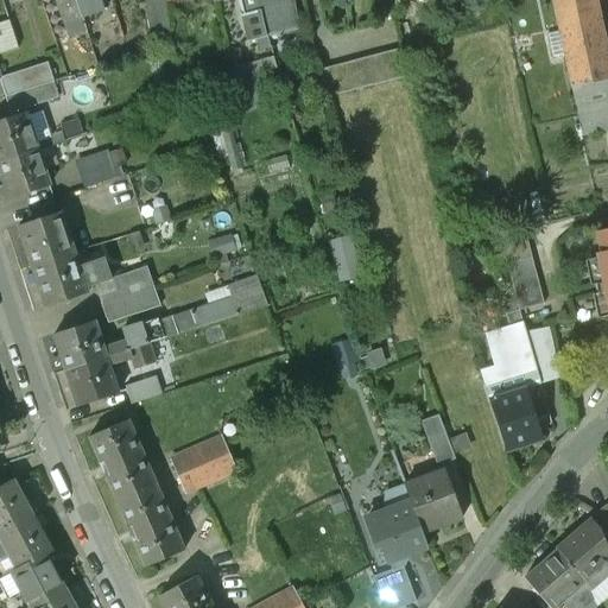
[(55,0),(68,37),(87,31),(82,18),(76,0),(55,0)]
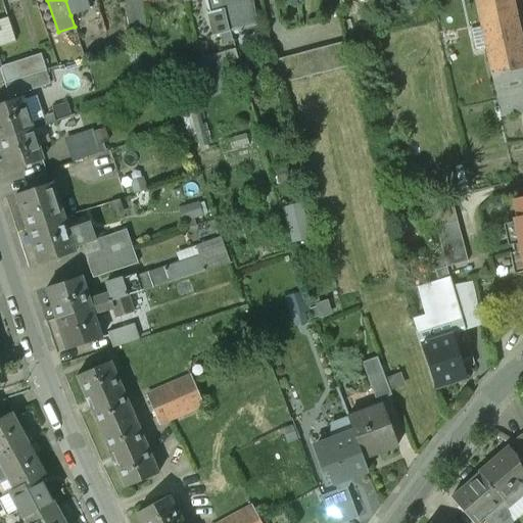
[(65,0),(70,15),(89,9),(86,0),(65,0)]
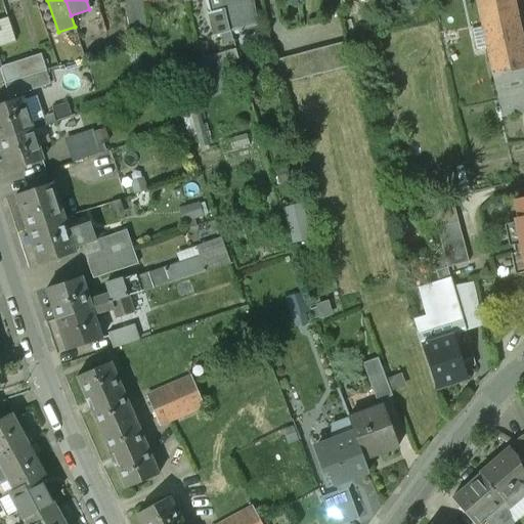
[(112,0),(94,0),(105,33),(116,30),(117,34),(123,32),(112,0)]
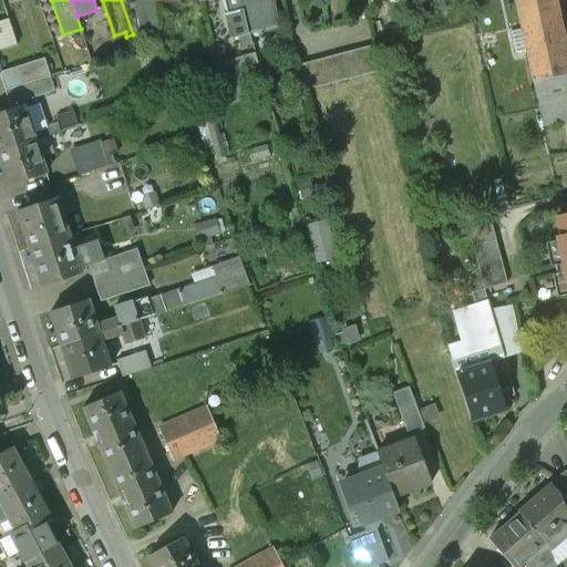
[(134,0),(141,33),(160,30),(154,0),(134,0)]
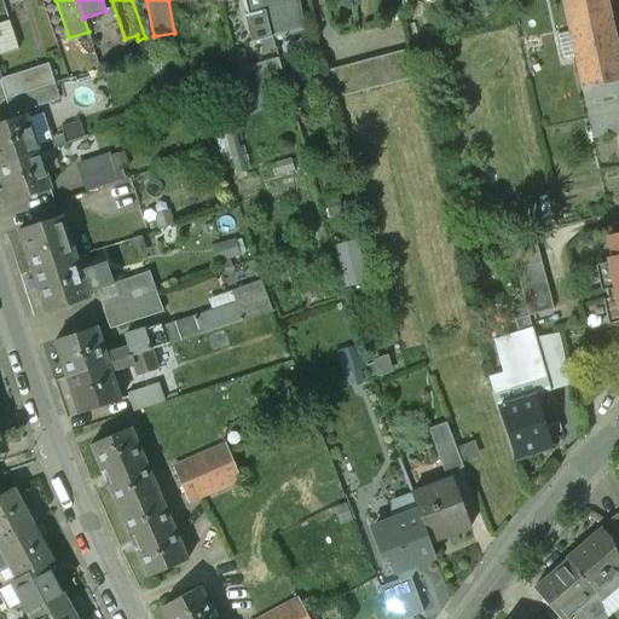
[(244,0),(248,16),(247,16),(253,42),(272,38),(281,70),(302,65),(298,30),(302,30),(296,0),(244,0)]
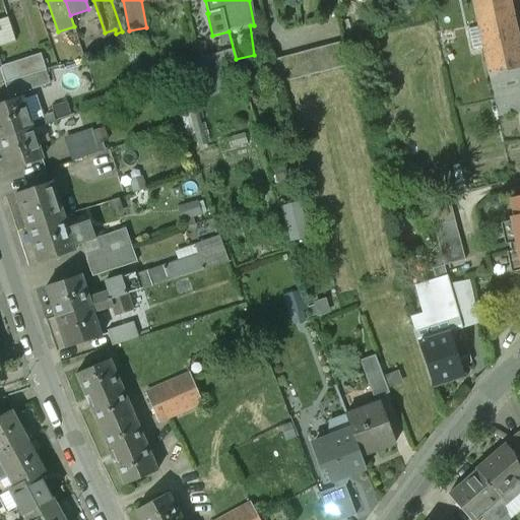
[(519,45),(510,0),(472,0),(498,116),(519,110),(519,45)]
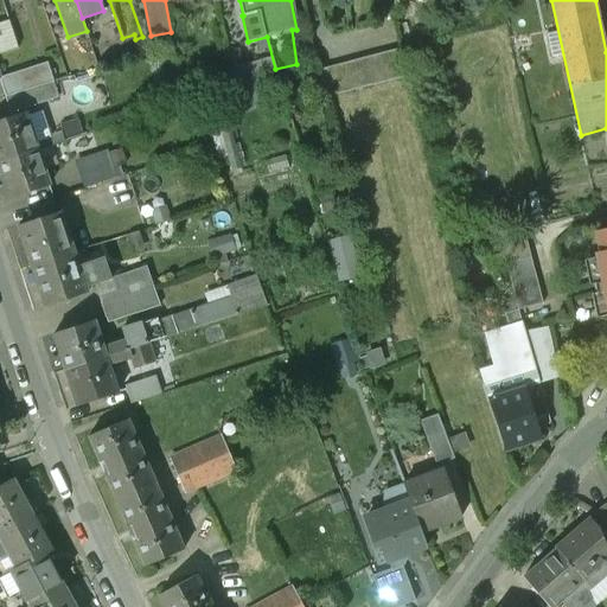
[(402,49),(320,70),(327,97),(409,76),(402,49)]
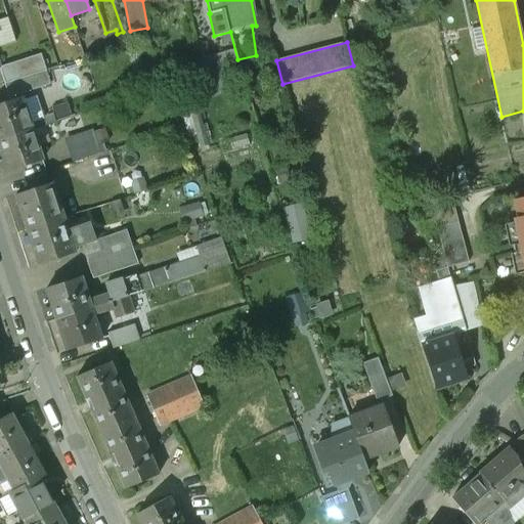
[(2,69),(0,69),(0,70),(4,84),(46,71),(41,53),(1,67),(2,69)]
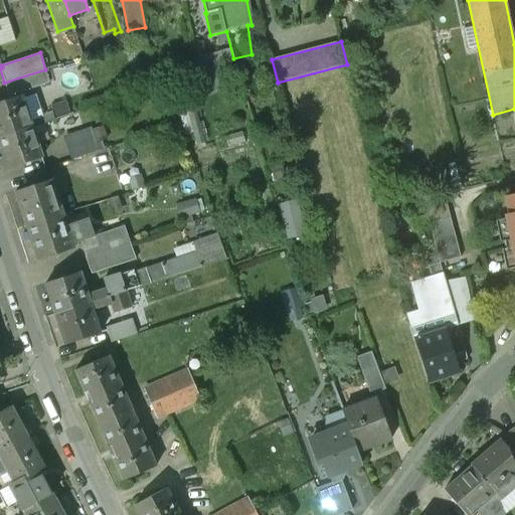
[(45,69),(4,82),(9,97),(49,82),(45,69)]
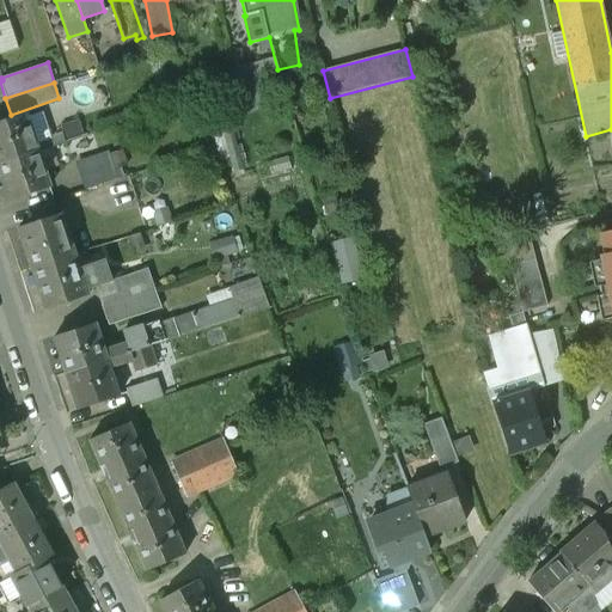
[(0,123),(0,163),(38,151),(48,147),(46,139),(36,142),(26,115),(0,123)]
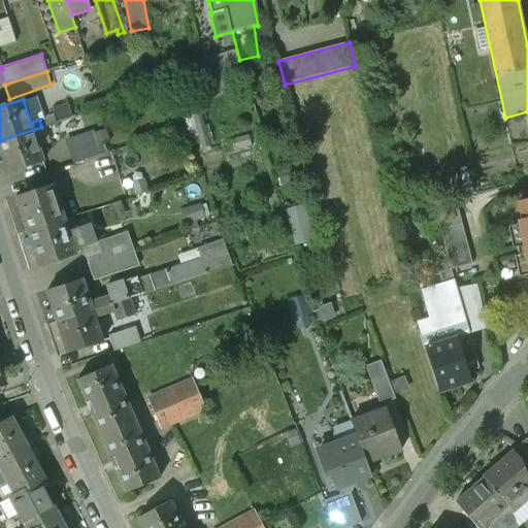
[(41,127),(45,126),(56,123),(54,114),(39,120),(41,127)]
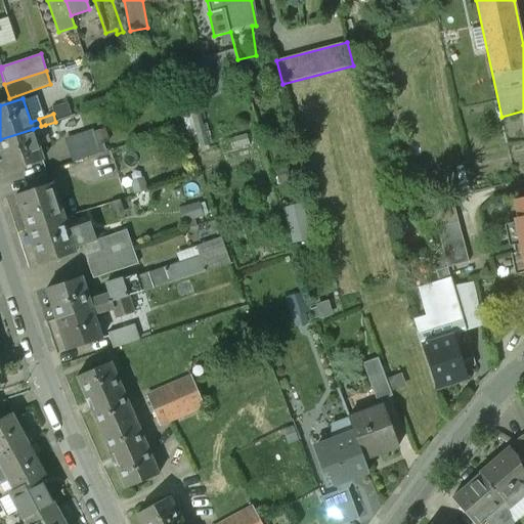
[(55,122),(45,125),(50,138),(79,128),(75,116),(55,122)]
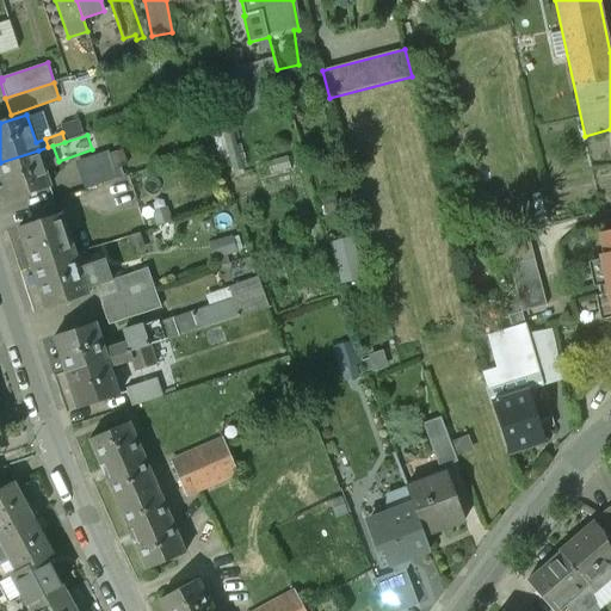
[(50,186),(38,150),(0,162),(0,170),(10,201),(50,186)]
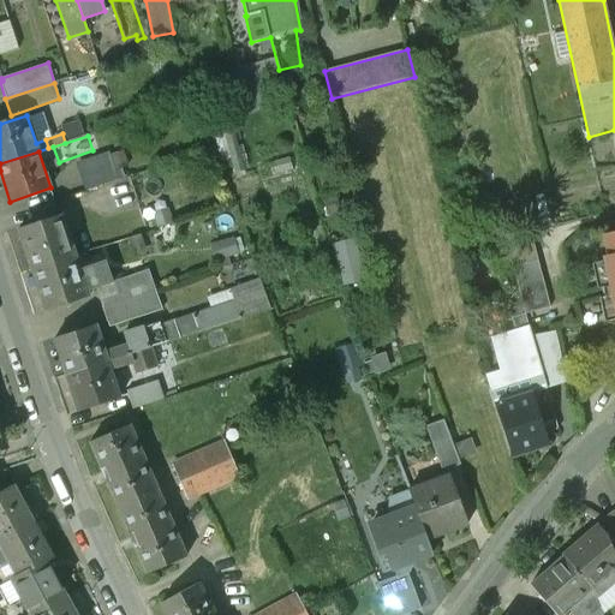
[(108,154),(79,163),(88,190),(117,180),(108,154)]
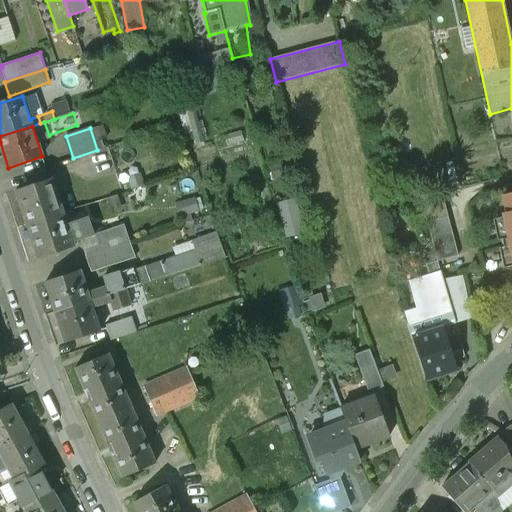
[(43,160),(45,168),(63,162),(60,152),(43,160)]
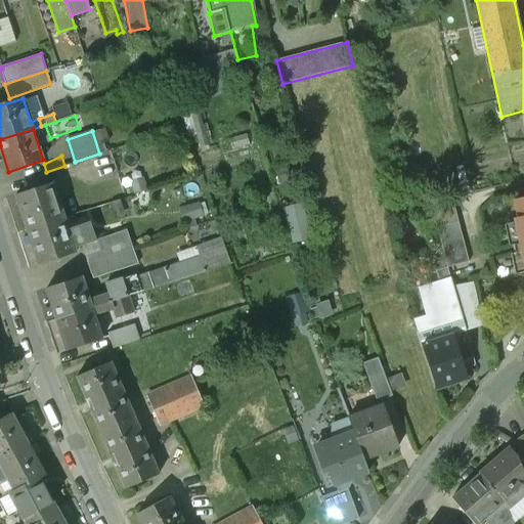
[(28,230),(64,218),(53,183),(16,194),(28,230)]
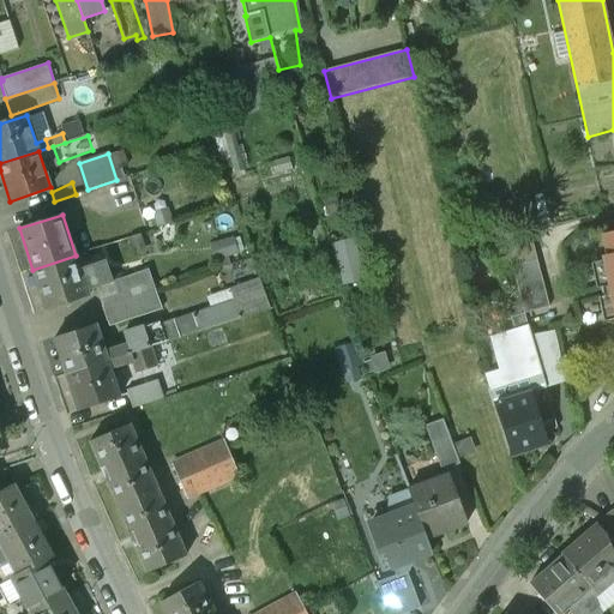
[(613,230),(602,234),(613,287),(613,230)]
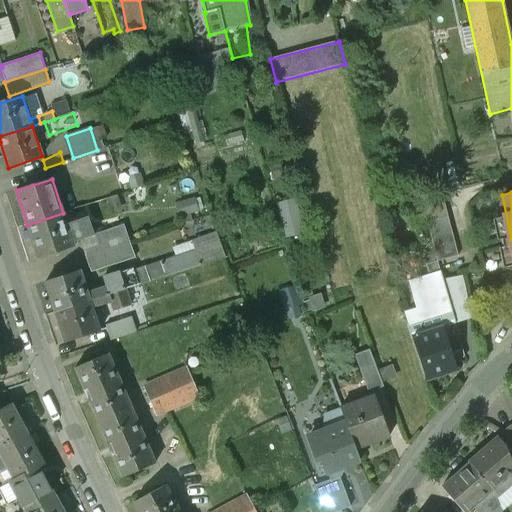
[(441,194),(423,199),(440,265),(459,260),(441,194)]
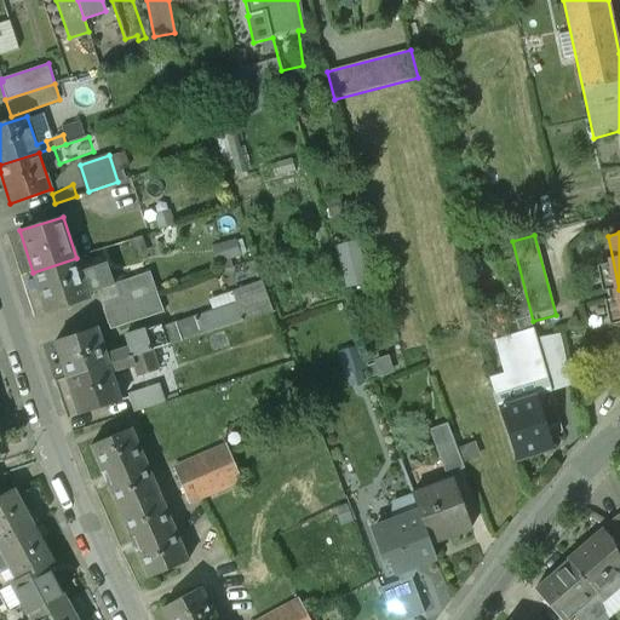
[(76,258),(33,273),(46,314),(90,299),(89,294),(97,292),(97,291),(113,285),(107,264),(81,273),(76,258)]
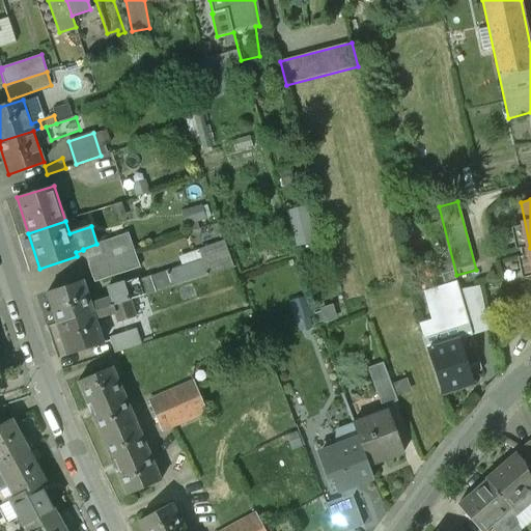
[(83,249),(83,250),(88,266),(134,251),(128,233),(96,244),(83,249)]
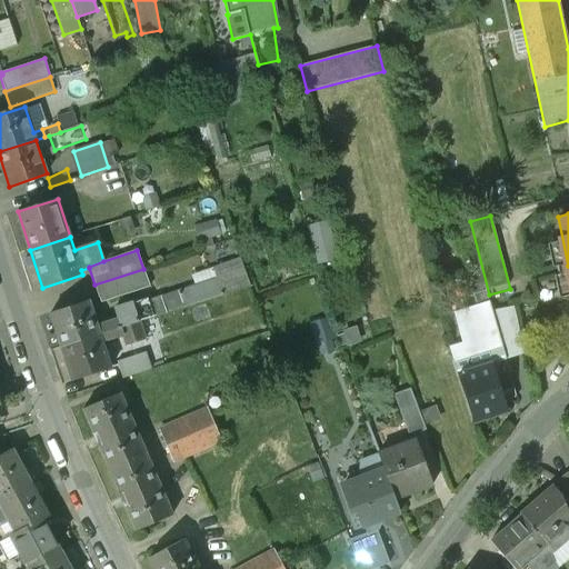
[(143,269),(95,285),(101,303),(150,287),(143,269)]
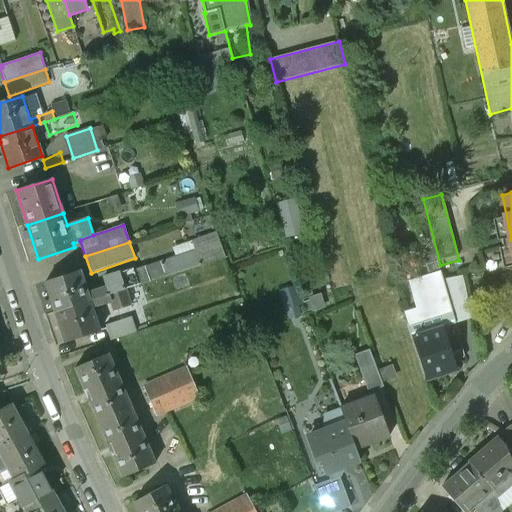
[(144,267),(149,281),(210,261),(208,255),(198,258),(195,250),(144,267)]
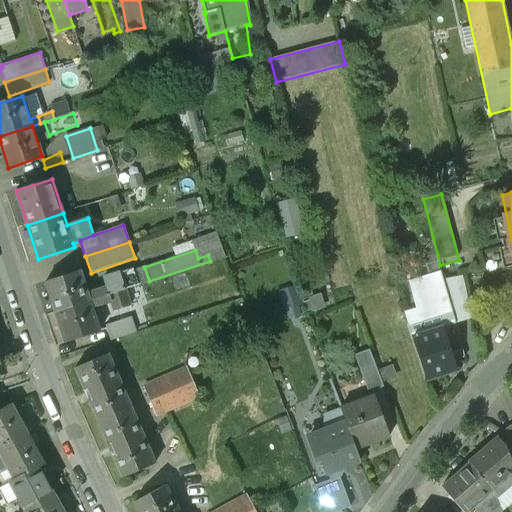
[(46,282),(56,312),(108,295),(126,289),(138,285),(135,274),(122,278),(120,273),(104,279),(107,289),(88,294),(80,271),(46,282)]
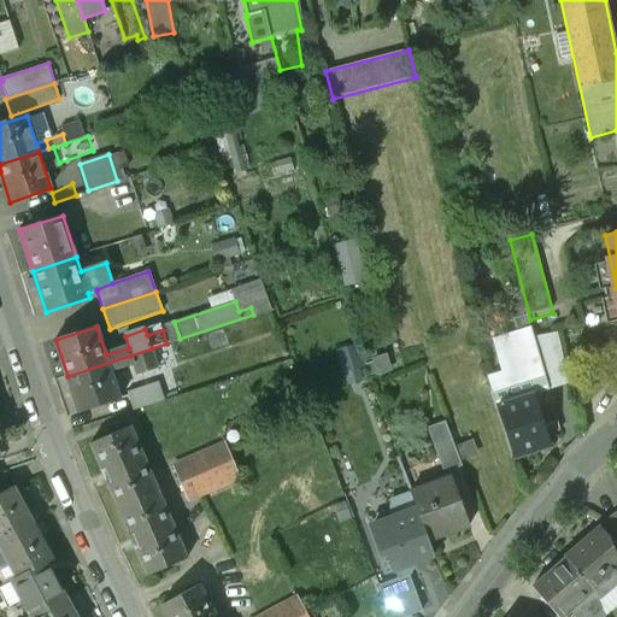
[(532,333),(494,344),(497,357),(510,403),(548,389),(535,342),(532,333)]
